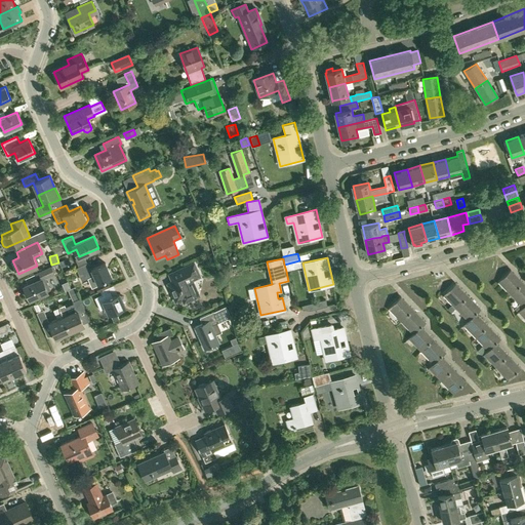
[(97,283),(112,277),(105,263),(91,269),(88,261),(76,268),(82,281),(94,276),(97,283)]
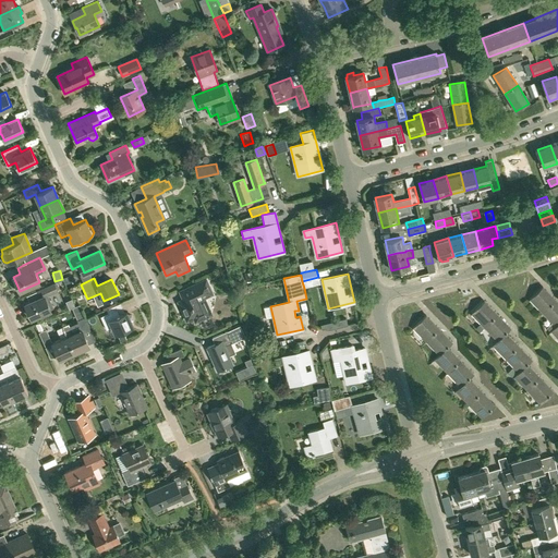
[(194,317),(196,322),(211,314),(204,298),(213,293),(205,278),(179,290),(182,298),(178,300),(186,320),(194,317)]
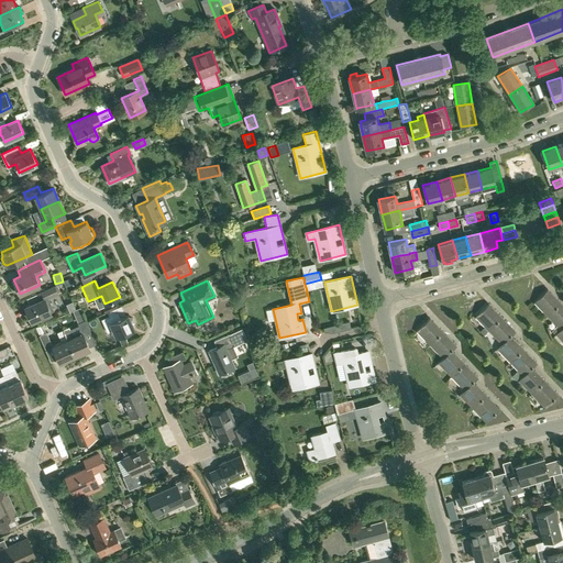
[(25,306),(32,321),(51,312),(54,310),(48,297),(57,293),(54,286),(39,293),(41,299),(25,306)]
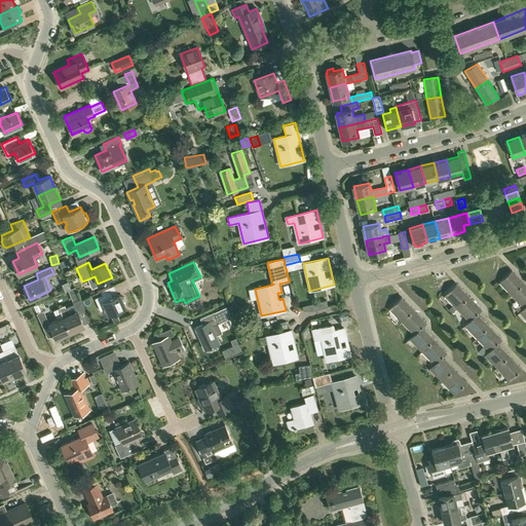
[(513,294),(524,283),(512,270),(500,280),(513,294)]
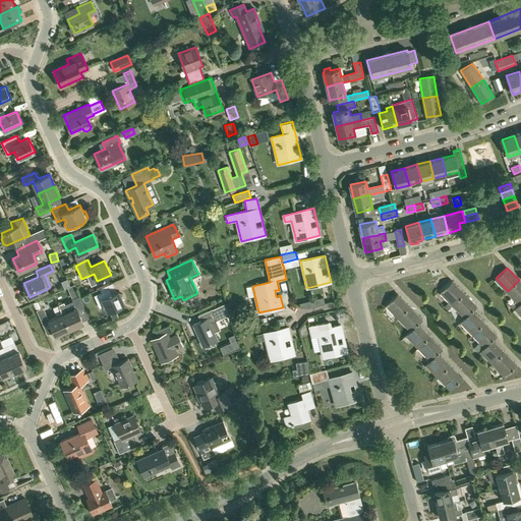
[(453,304),(465,293),(453,280),(441,292),(453,304)]
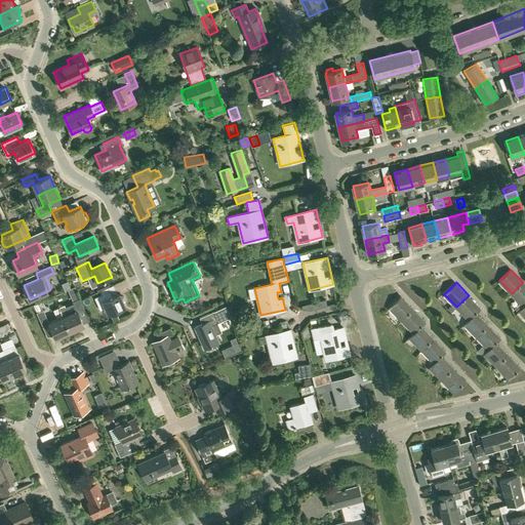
[(524,284),(523,282),(512,293),(524,306),(524,305),(524,284)]
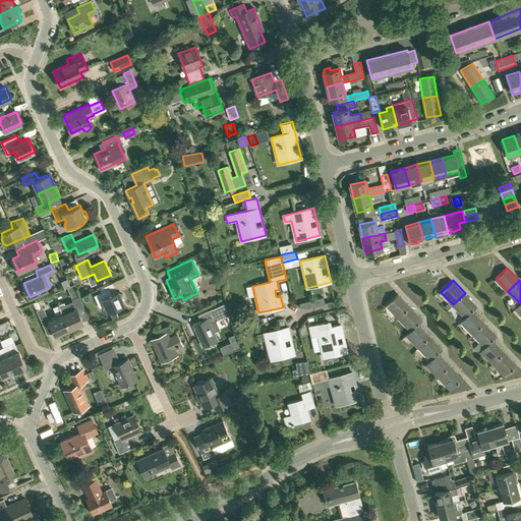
[(72,298),(78,295),(73,284),(67,287),(72,298)]
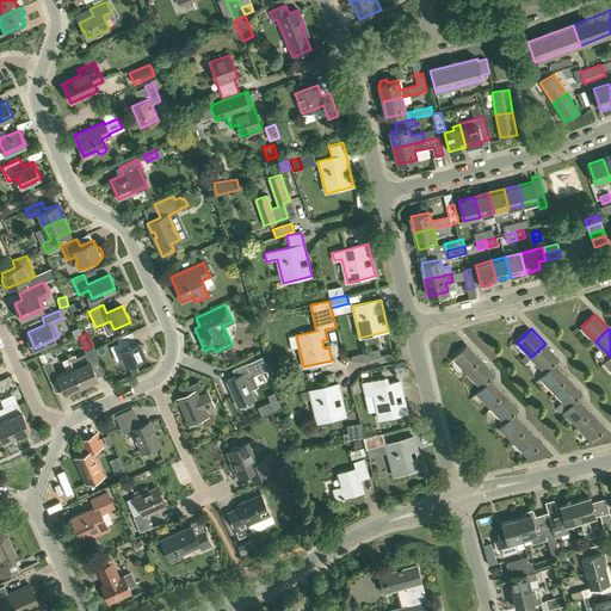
[(141,344),(140,344),(139,341),(128,346),(124,340),(110,346),(117,360),(123,357),(127,364),(146,357),(143,351),(144,351),(146,349),(143,344),(141,344)]
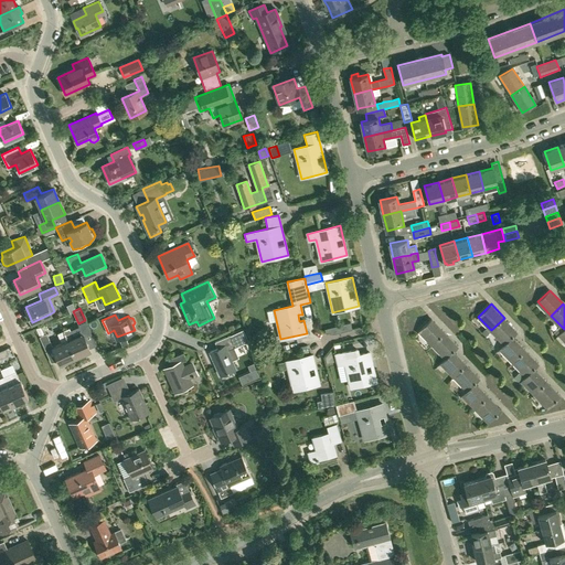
[(504,318),(491,330),(504,343),(512,337),(518,331),(504,318)]
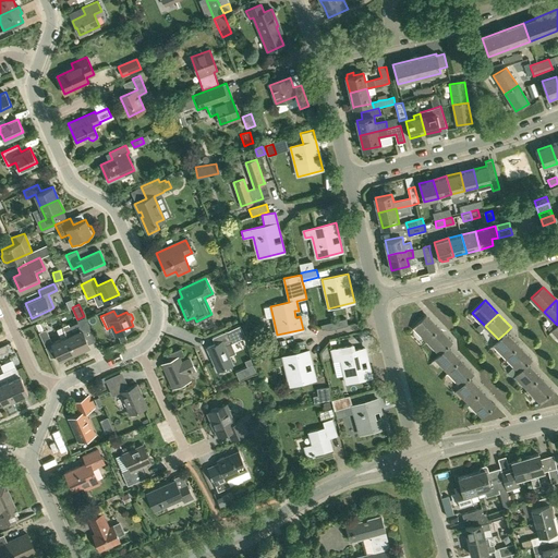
[(427,340),(439,328),(426,315),(414,327),(427,340)]
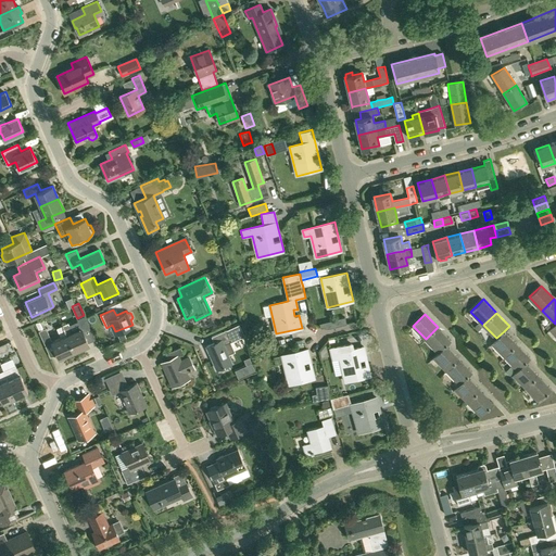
[(67,321),(62,325),(74,350),(89,343),(81,328),(73,332),(67,321)]
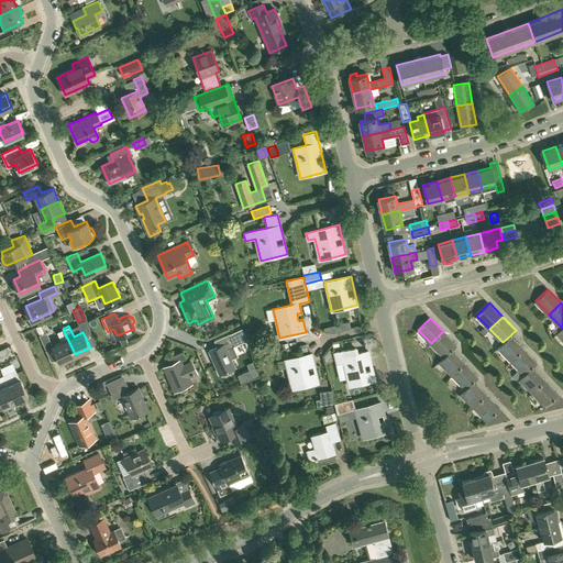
[(75,354),(63,329),(57,331),(62,341),(53,345),(59,362),(75,354)]
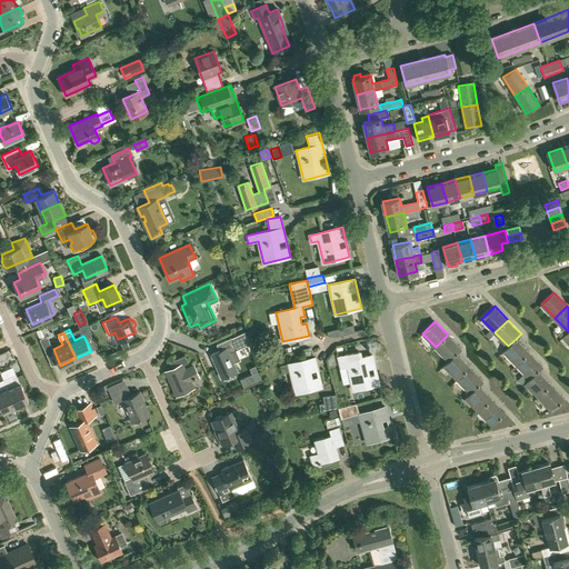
[(46,350),(52,347),(47,335),(40,338),(46,350)]
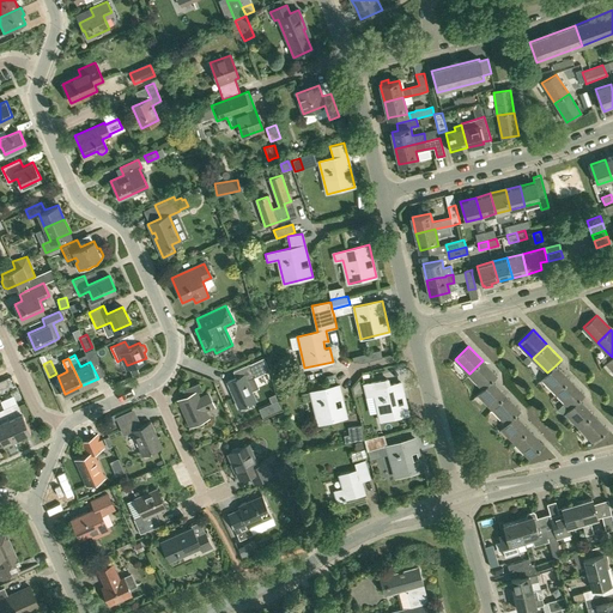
[(483,360),(469,374),(484,388),(492,381),(497,376),(483,360)]
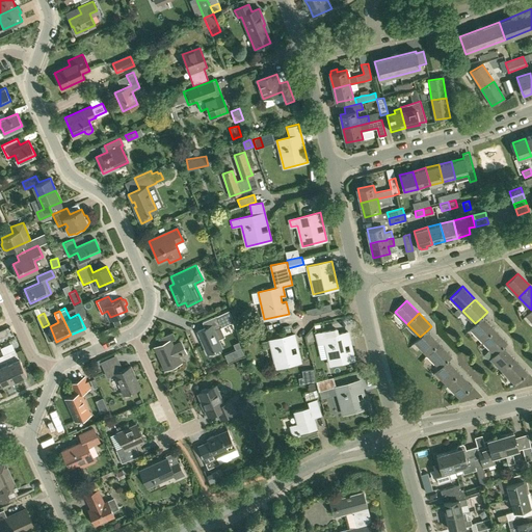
[(207,353),(221,347),(214,329),(221,326),(216,315),(203,321),(205,327),(197,330),(207,353)]
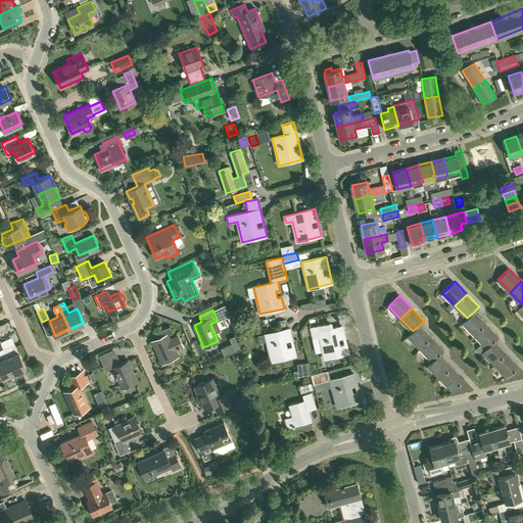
[(474,312),(467,318),(463,322),(475,335),(486,324),(474,312)]
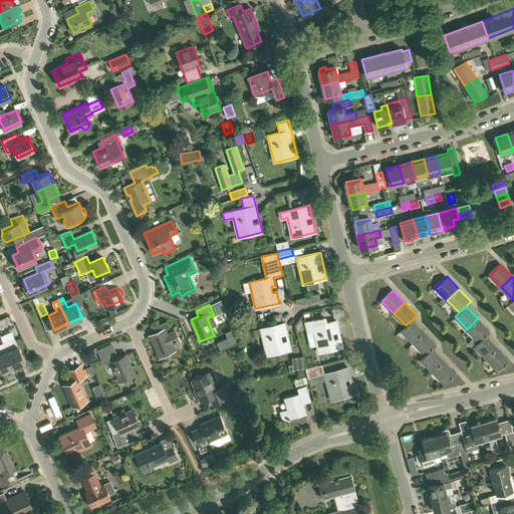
[(478,318),(467,329),(479,341),(486,335),(490,330),(478,318)]
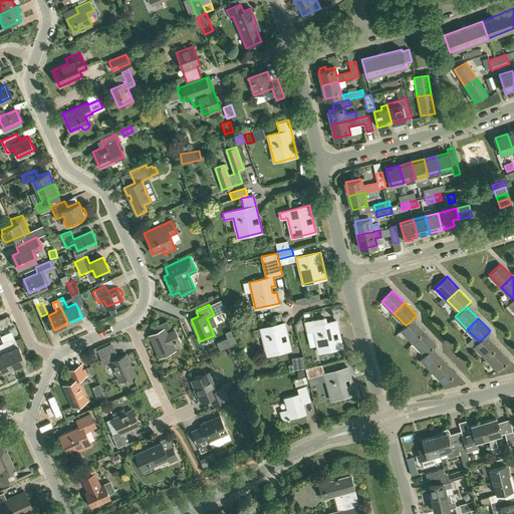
[(315,325),(313,319),(304,321),(306,333),(307,333),(308,339),(315,337),(319,353),(342,347),(336,320),(315,325)]
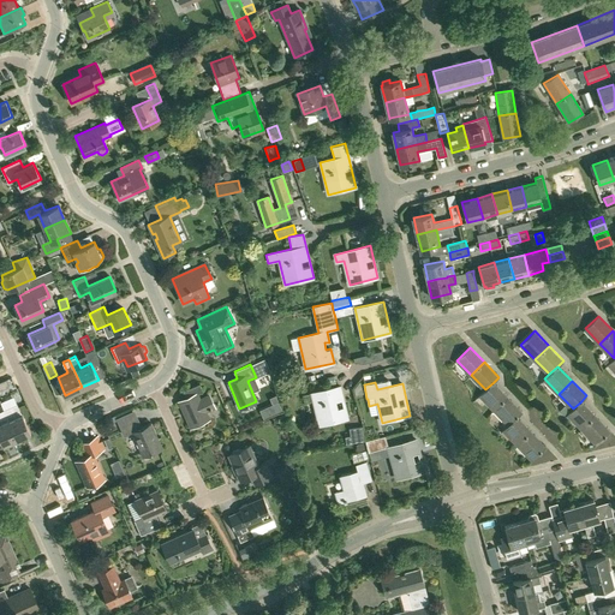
[(494,382),(485,389),(481,394),(495,410),(508,396),(494,382)]
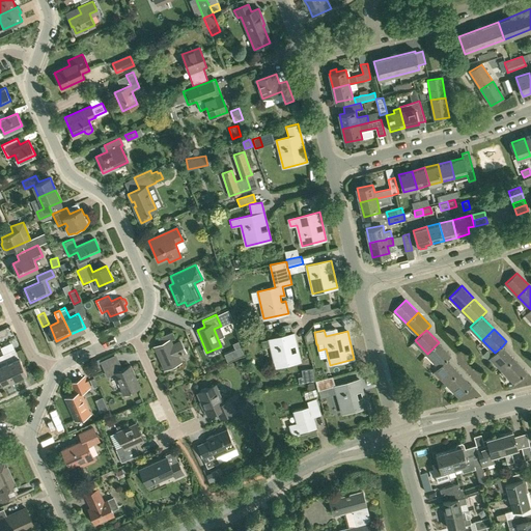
[(169,340),(174,338),(171,331),(158,337),(161,344),(156,346),(165,368),(178,362),(175,355),(185,351),(180,341),(172,345),(169,340)]
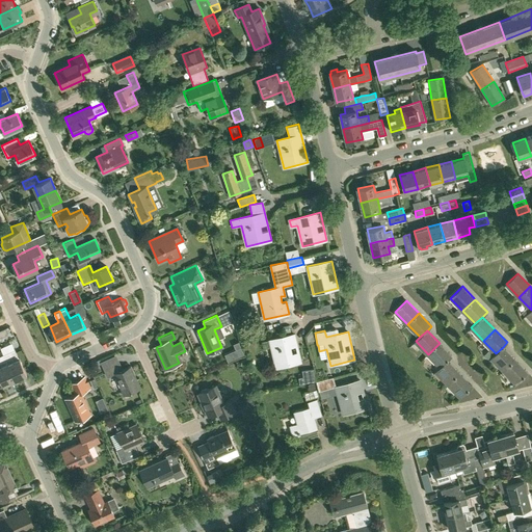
[(294,334),(269,340),(276,368),(300,362),(294,334)]
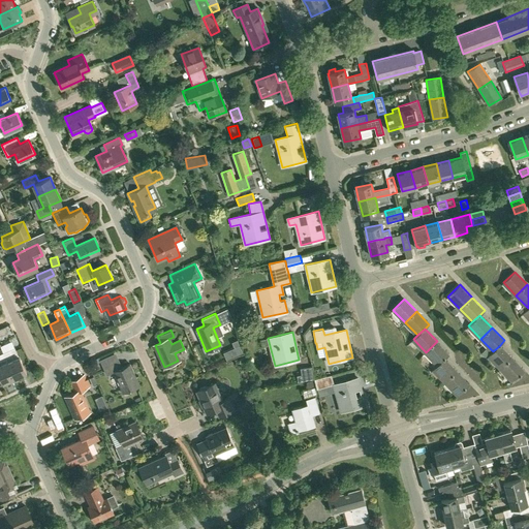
[(235,348),(223,353),(226,360),(243,353),(238,340),(232,343),(235,348)]
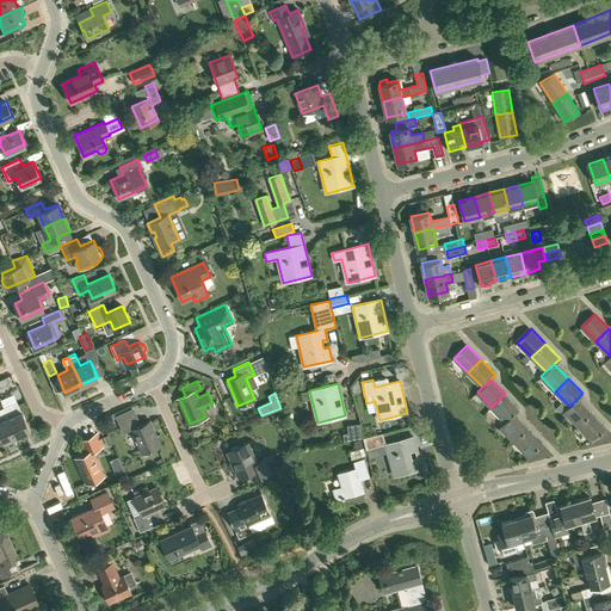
[(519,409),(505,394),(492,407),(506,421),(514,414),(519,409)]
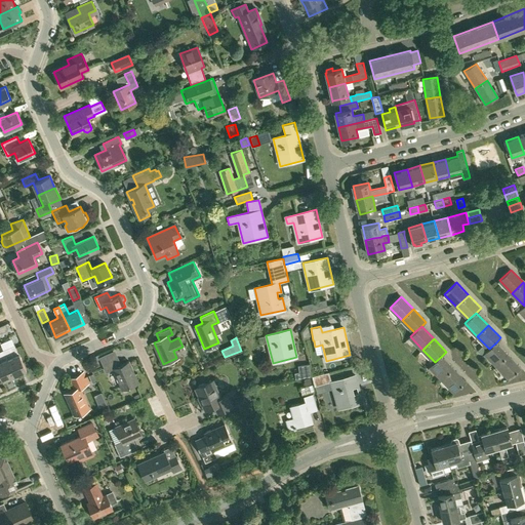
[(496,342),(489,349),(485,353),(497,366),(509,355),(496,342)]
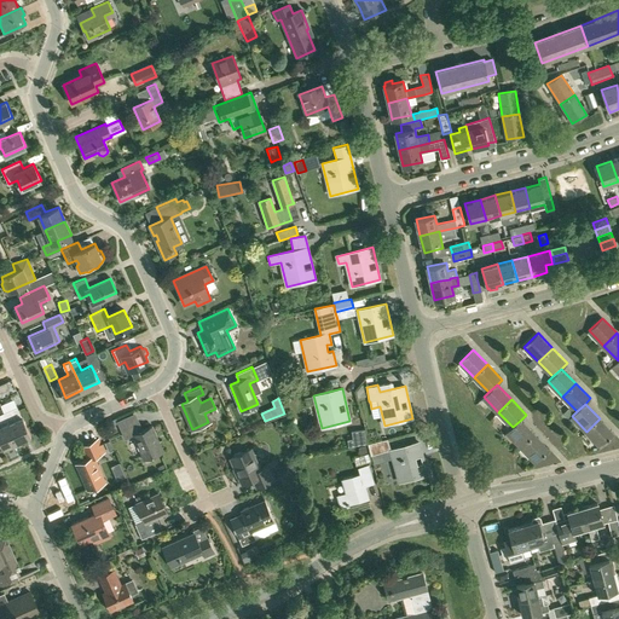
[(11,409),(16,420),(9,423),(17,443),(30,437),(22,417),(17,406),(11,409)]
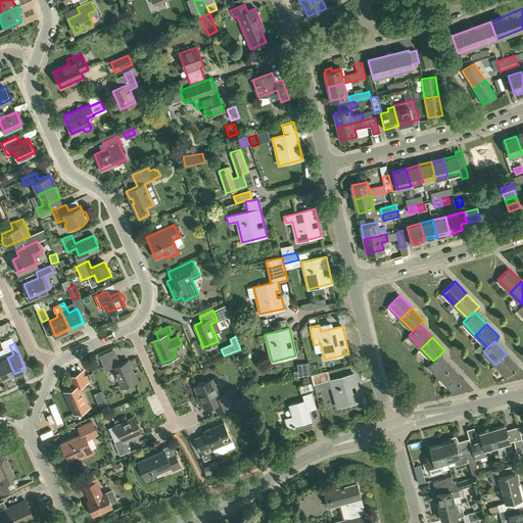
[(0,355),(1,360),(0,360),(0,372),(3,379),(14,374),(7,358),(1,345),(0,345),(0,355)]
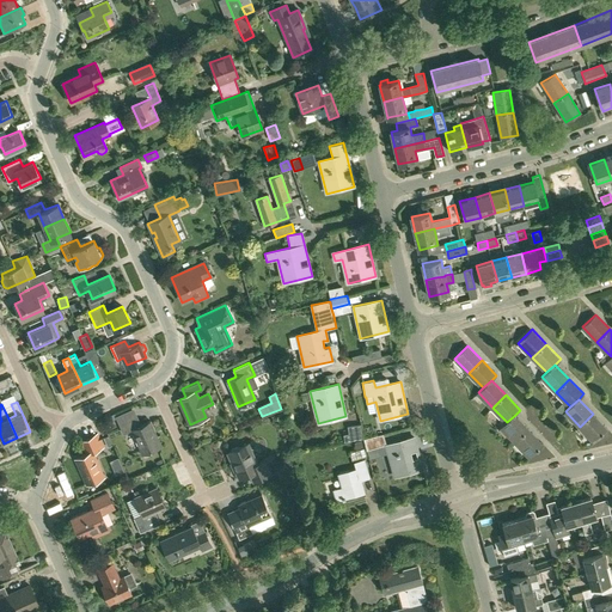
[(607,428),(593,414),(580,427),(594,441),(607,428)]
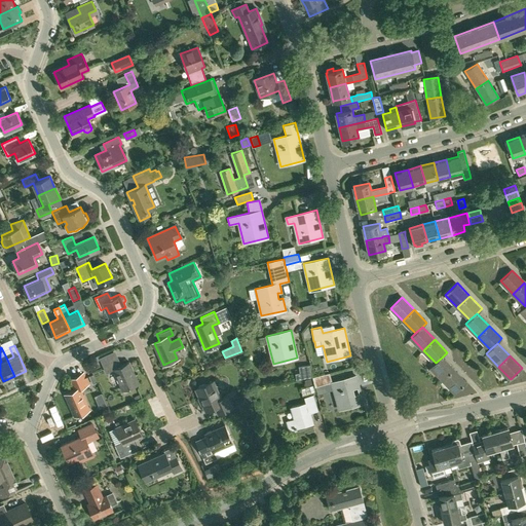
[(443,357),(436,363),(430,367),(444,380),(455,369),(443,357)]
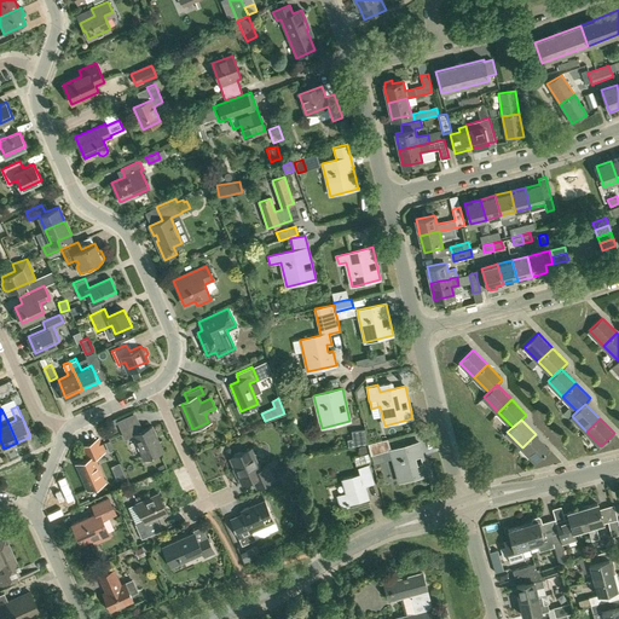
[(143,460),(163,450),(160,441),(161,440),(158,440),(152,426),(143,429),(138,421),(121,428),(125,438),(132,434),(143,460)]
